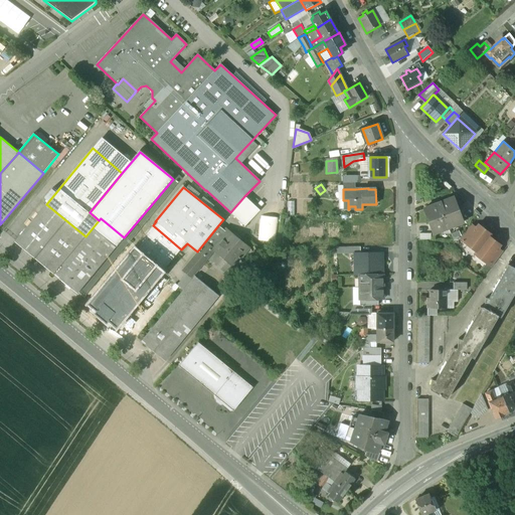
[(52,189),(44,198),(48,201),(55,192),(52,189)]
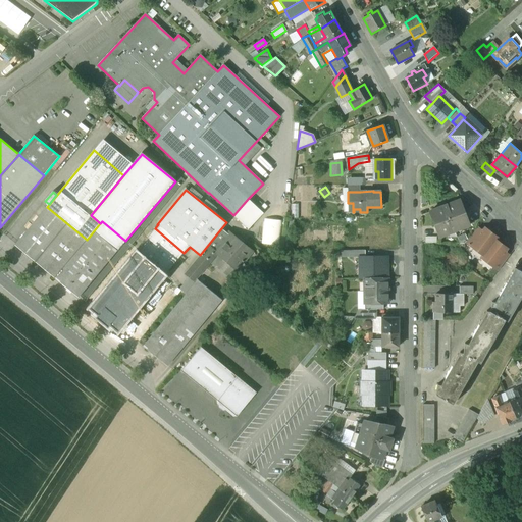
[(248,199),(233,215),(249,229),(263,213),(248,199)]
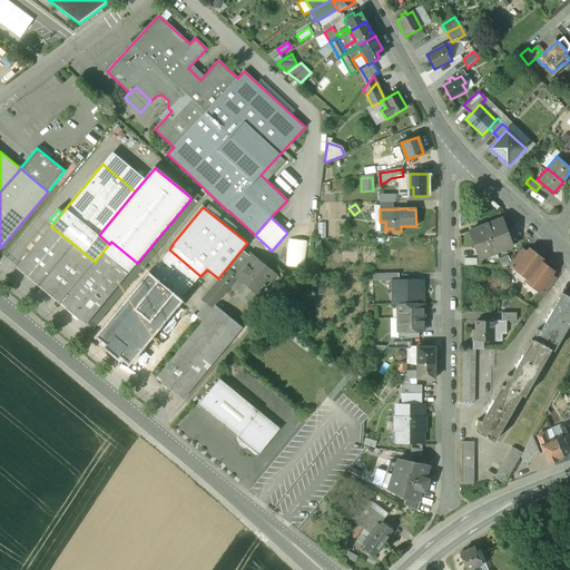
[(502,218),(469,232),(480,259),(513,246),(502,218)]
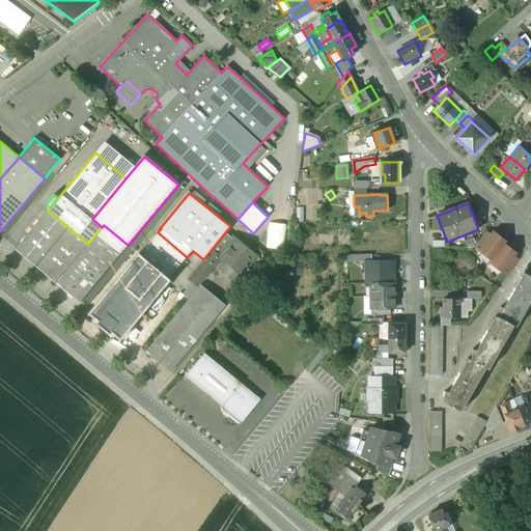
[(48,211),(16,250),(56,283),(88,244),(48,211)]
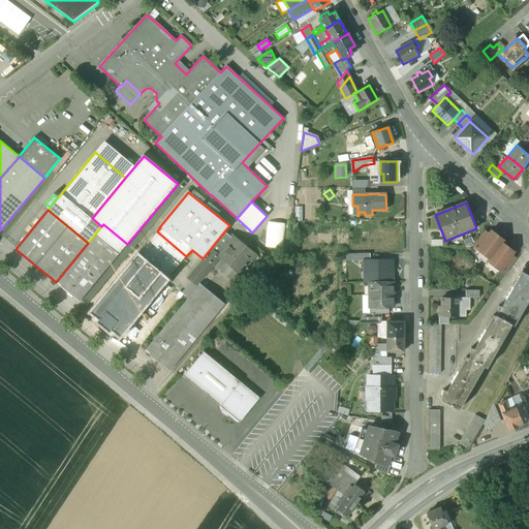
[(286,224),(268,222),(265,247),(283,249),(286,224)]
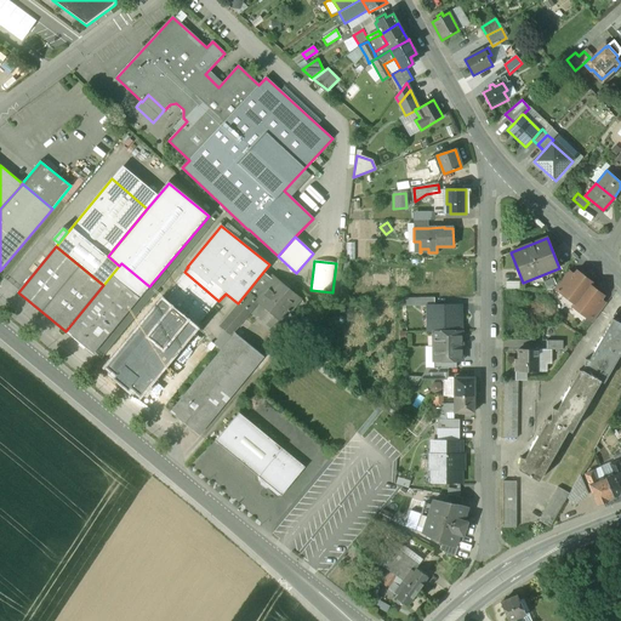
[(103,285),(66,331),(93,354),(149,286),(121,263),(103,285)]
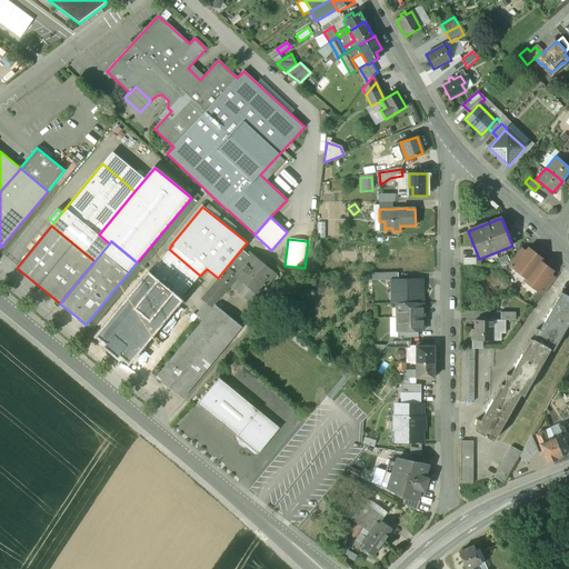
[(520,248),(508,263),(513,269),(526,252),(520,248)]
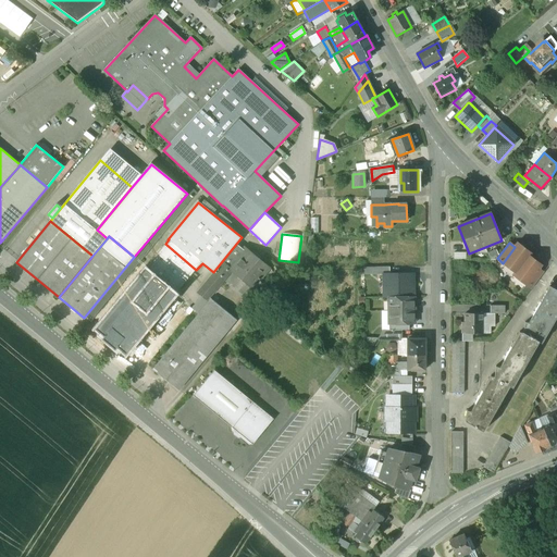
[(196,270),(165,244),(145,268),(177,295),(196,270)]
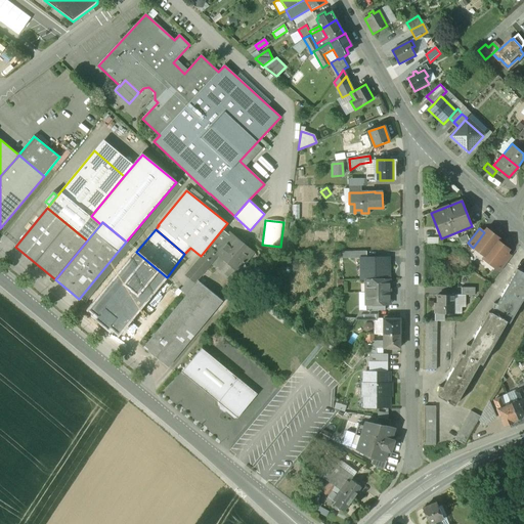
[(222,229),(201,256),(210,263),(218,254),(214,251),(219,244),(221,246),(229,235),(222,229)]
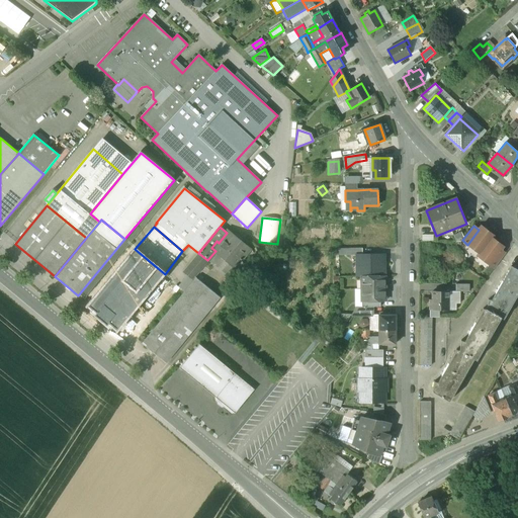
[(479,230),(467,245),(480,253),(492,238),(494,236),(482,227),(479,230)]
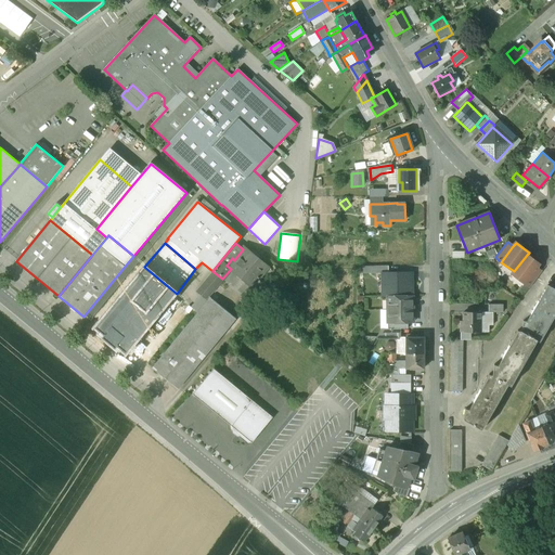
[(250,256),(243,249),(234,260),(232,258),(227,266),(231,269),(236,274),(239,274),(241,276),(244,276),(253,283),(257,279),(258,279),(259,276),(258,276),(261,273),(259,271),(265,265),(252,254),(250,256)]
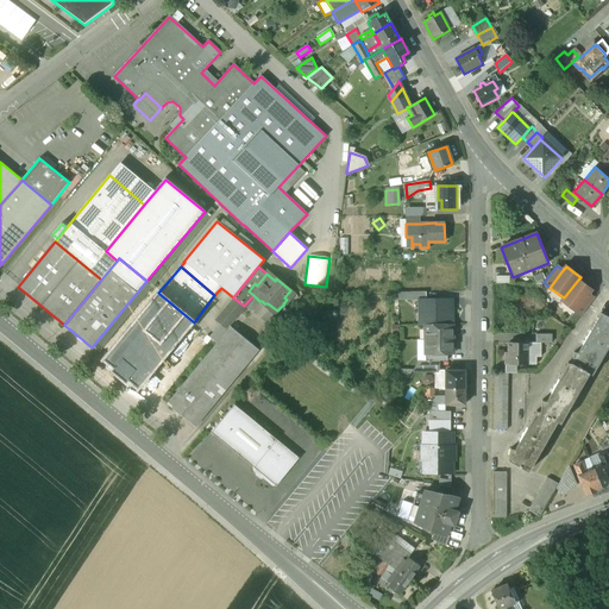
[(578,280),(564,297),(562,301),(576,312),(589,294),(591,290),(578,280)]
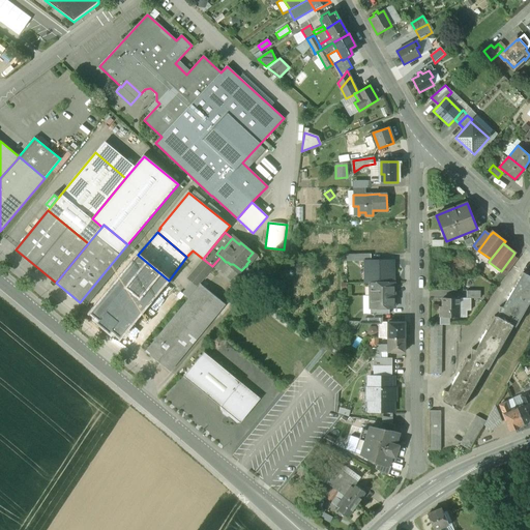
[(138,255),(87,317),(118,343),(169,281),(138,255)]
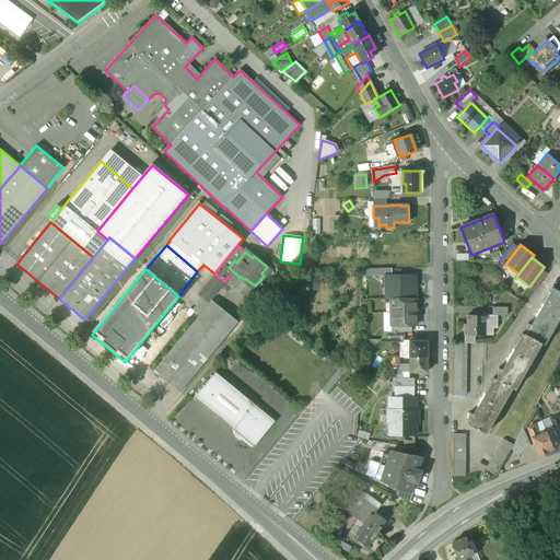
[(541,270),(529,287),(535,290),(546,273),(541,270)]
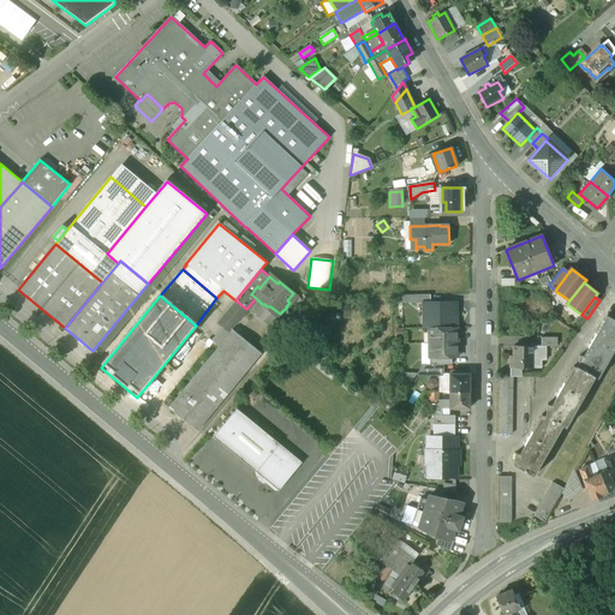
[(430,303),(423,303),(424,329),(429,329),(458,328),(457,302),(430,303)]
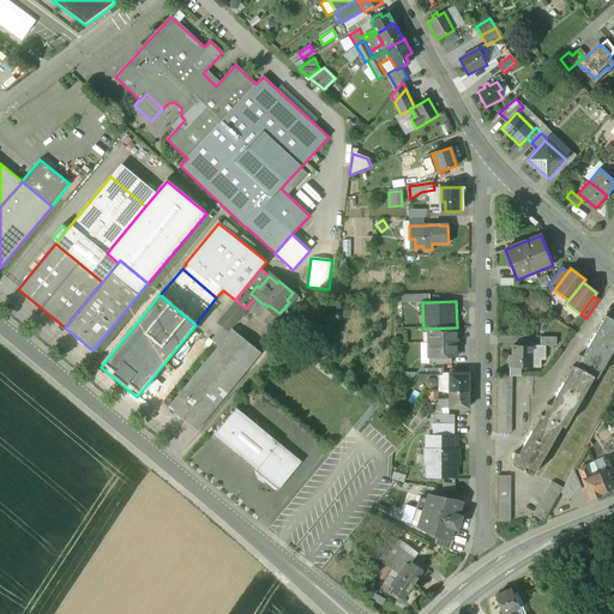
[(235,304),(218,324),(230,332),(233,330),(230,327),(245,311),(235,304)]
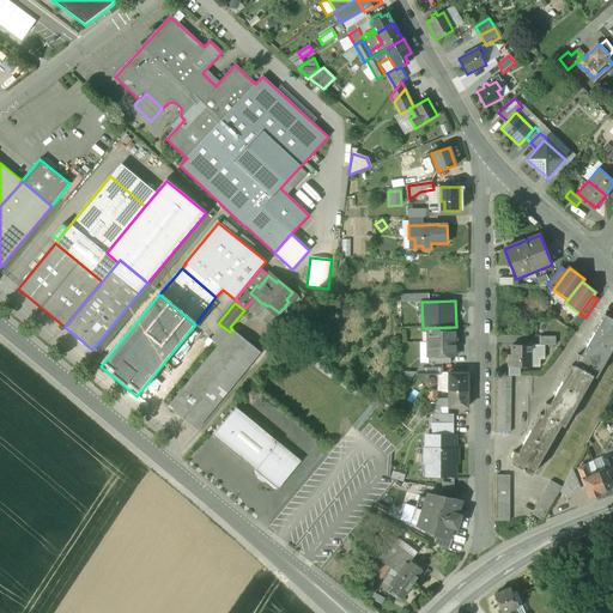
[(582,356),(578,354),(576,365),(593,376),(596,377),(612,347),(612,320),(605,315),(582,356)]
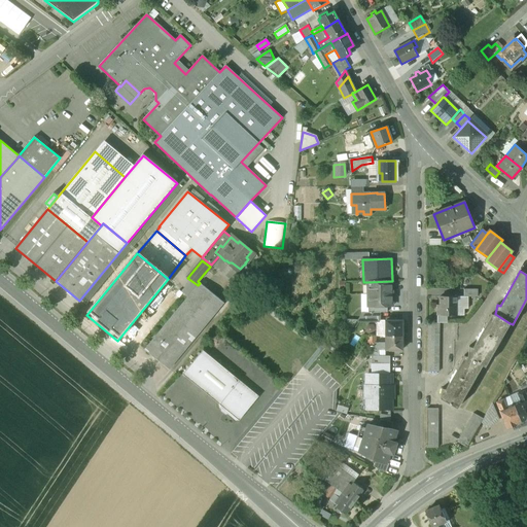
[(392,294),(392,281),(367,282),(369,294),(392,294)]
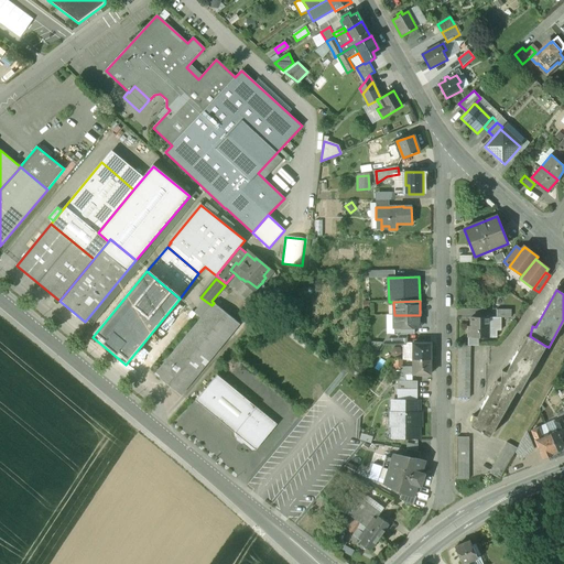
[(212,305),(154,375),(181,396),(240,324),(214,303),(212,305)]
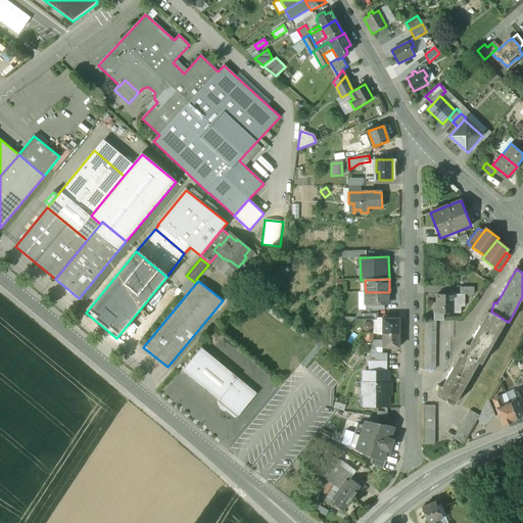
[(389,304),(389,292),(366,292),(366,304),(384,304),(389,304)]
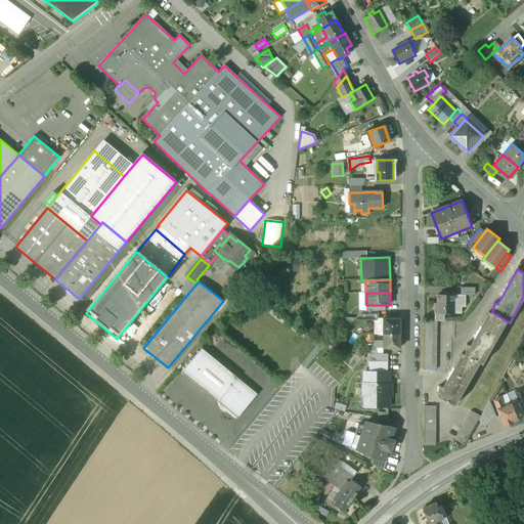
[(453,295),(437,295),(437,304),(435,304),(435,313),(453,313),(453,296),(453,295)]
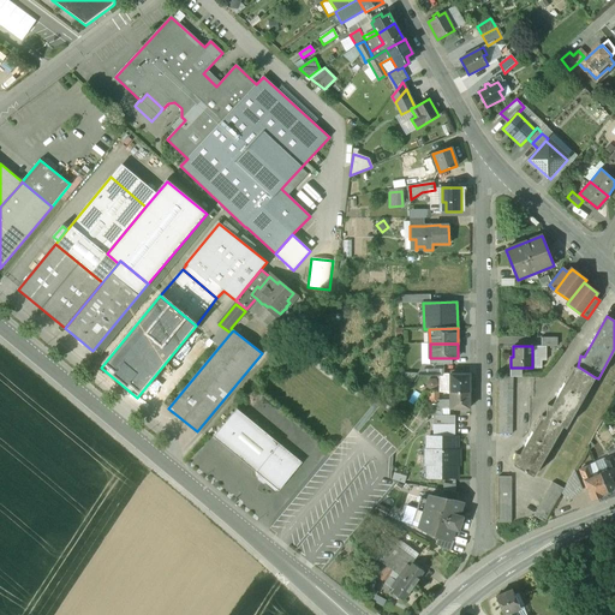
[(542,347),(532,347),(532,368),(542,368),(545,362),(547,346),(542,346),(542,347)]
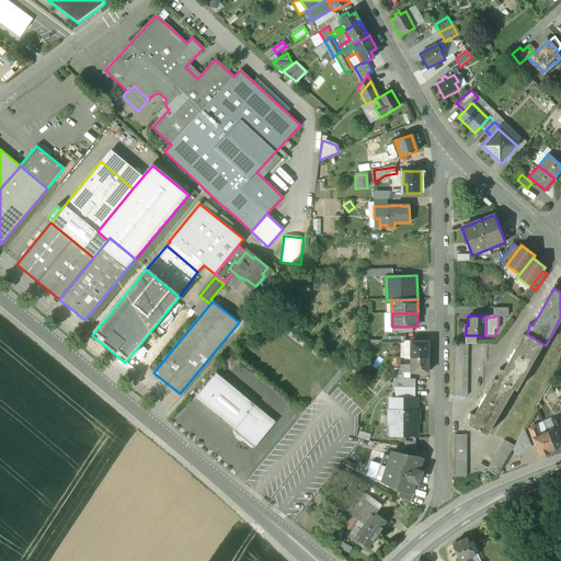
[(392,332),(386,332),(380,341),(392,341),(400,341),(404,341),(405,332),(392,332)]
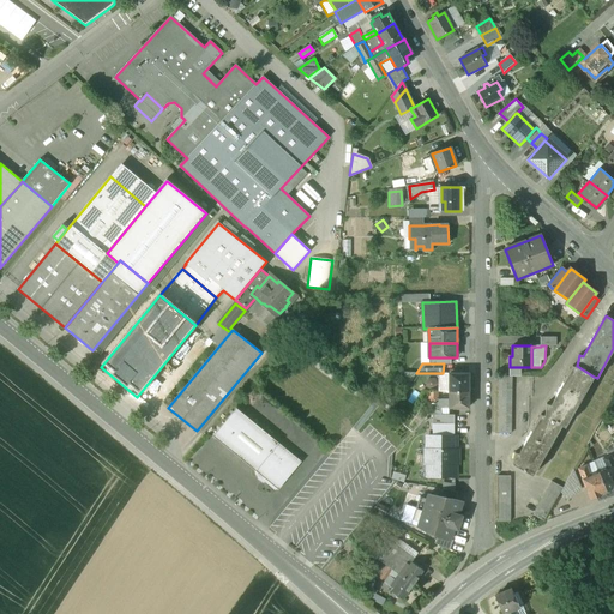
[(573,366),(551,404),(547,404),(545,415),(541,415),(519,453),(515,452),(512,464),(533,476),(561,425),(565,427),(594,377),(577,366),(573,366)]
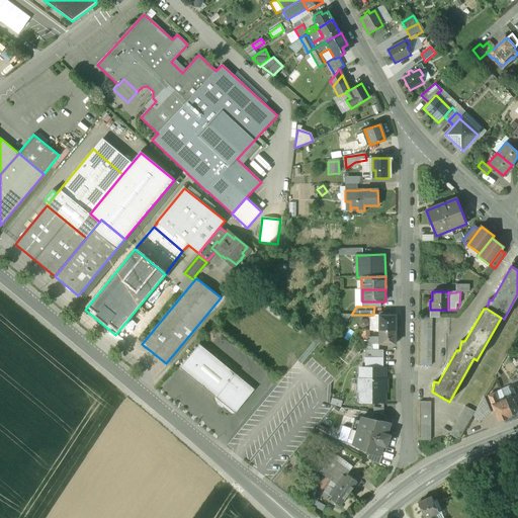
[(387,313),(382,313),(382,316),(379,316),(378,331),(396,331),(396,316),(387,316),(387,313)]
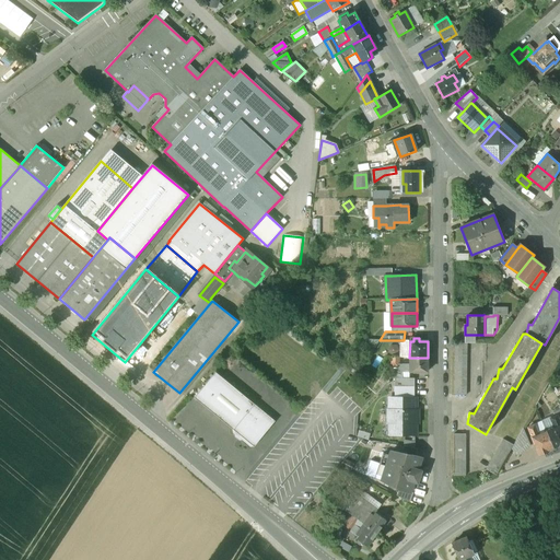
[(467,345),(455,343),(454,383),(466,383),(467,345)]
